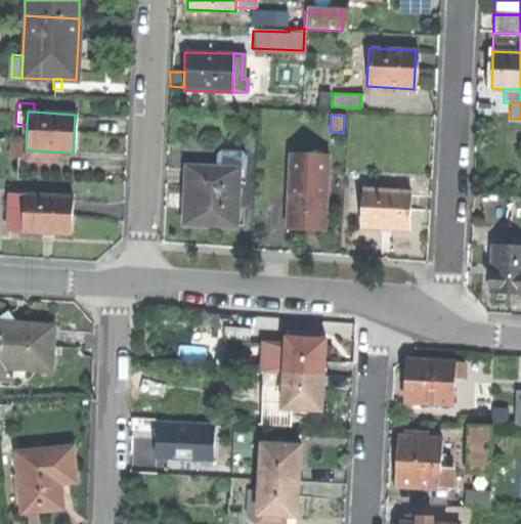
[(50,151),(26,149),(25,159),(49,161),(50,151)]
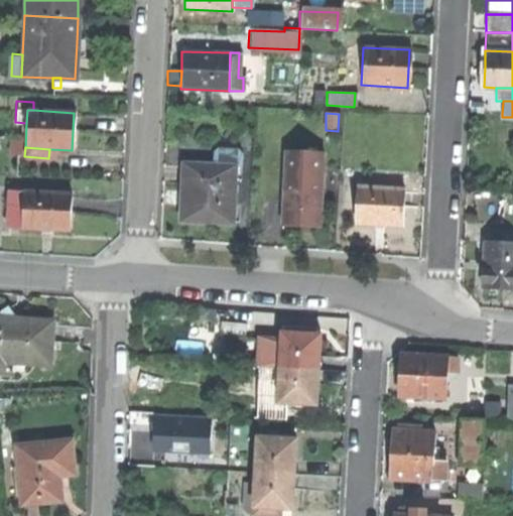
[(284,150),(281,225),(297,226),(319,227),(323,152),(284,150)]
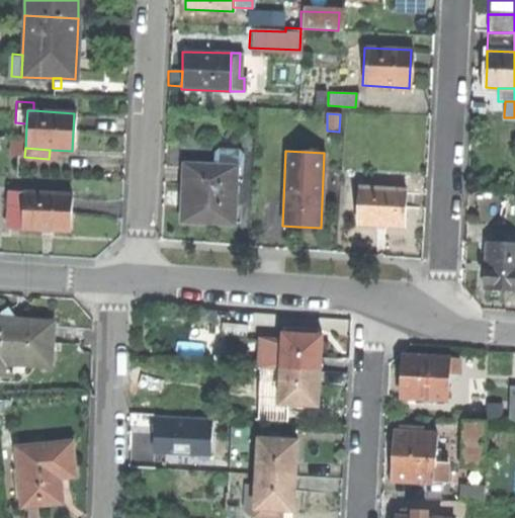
[(182,189),(180,222),(233,224),(235,166),(182,165),(182,189)]
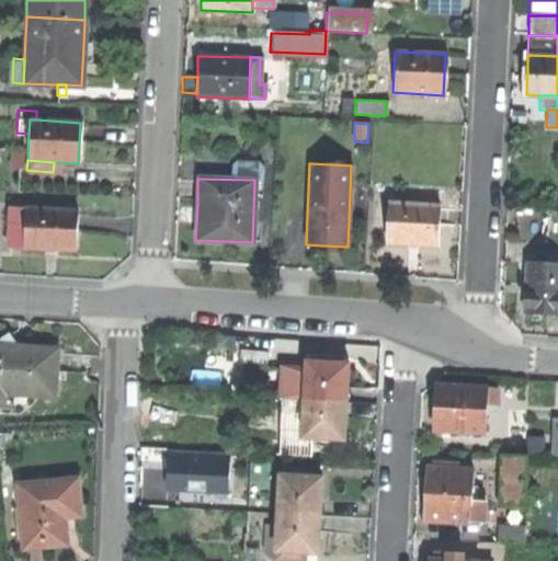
[(437,204),(388,202),(386,243),(408,244),(435,247),(437,204)]
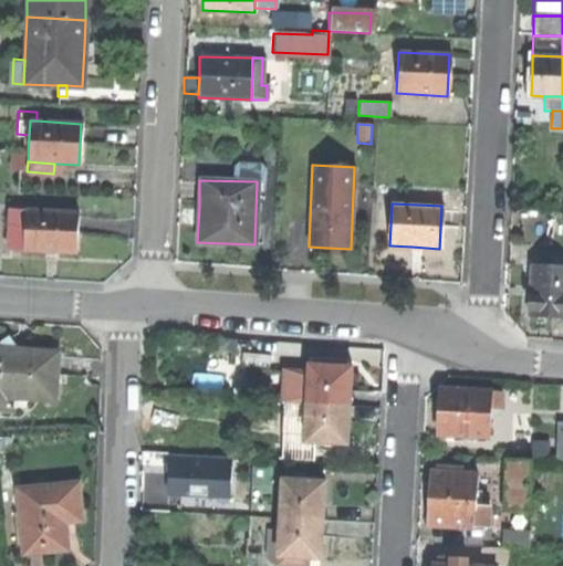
[(8,251),(23,251),(25,210),(10,209),(8,251)]
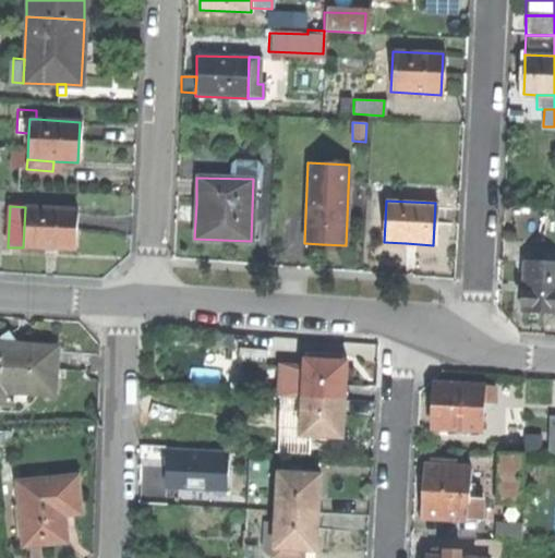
[(25,207),(23,247),(47,249),(73,250),(75,209),(25,207)]
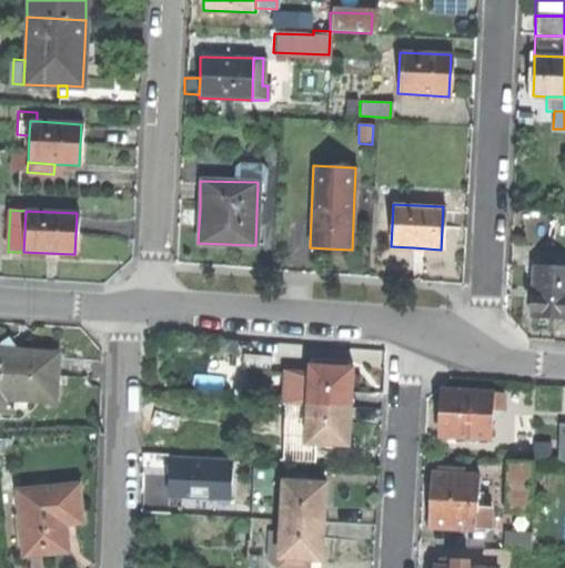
[(564,267),(531,266),(530,293),(530,316),(564,317),(564,267)]
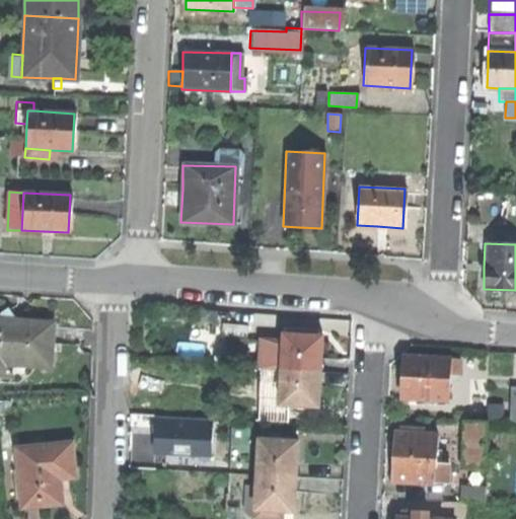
[(0,358),(46,363),(49,321),(13,319),(0,317),(0,358)]
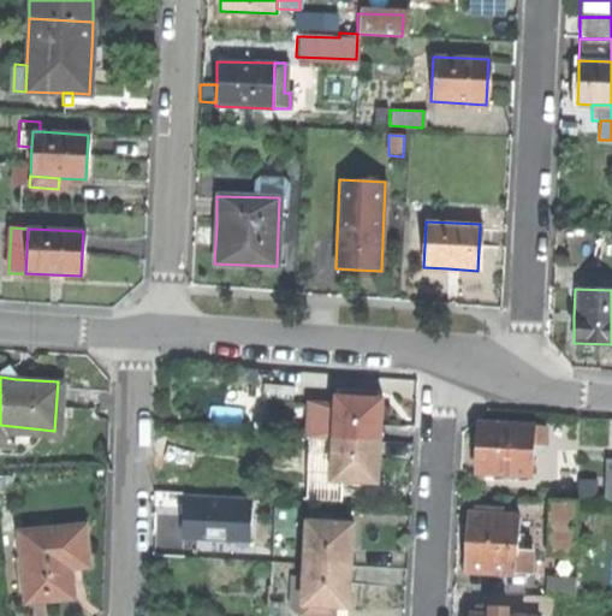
[(289,381),(259,380),(257,396),(289,397),(289,381)]
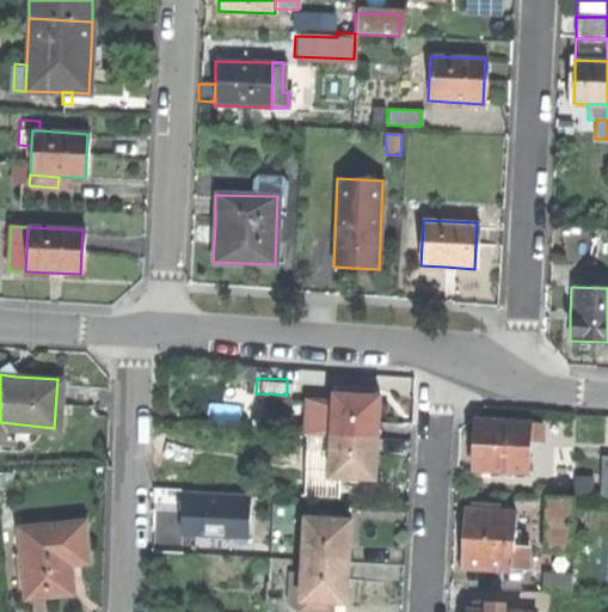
[(318,412),(329,414),(327,434),(370,436),(372,415),(373,395),(348,393),(349,385),(338,385),(338,392),(330,392),(330,393),(319,393),(318,412)]
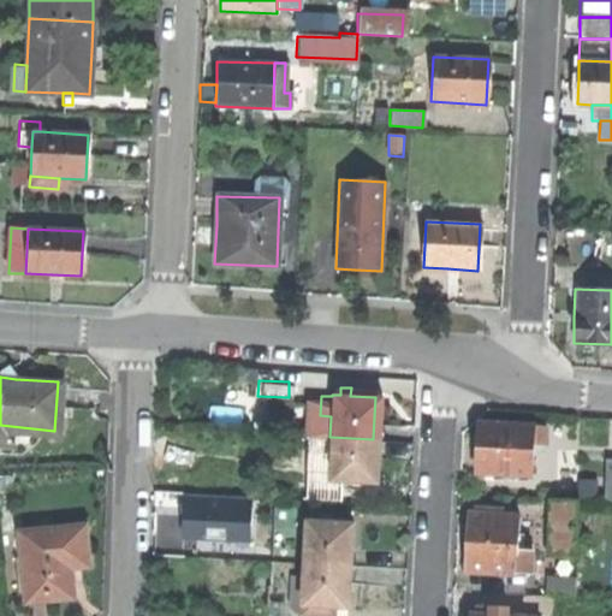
[(475,446),(474,472),(528,474),(530,444),(542,444),(544,427),(476,424),(475,446)]
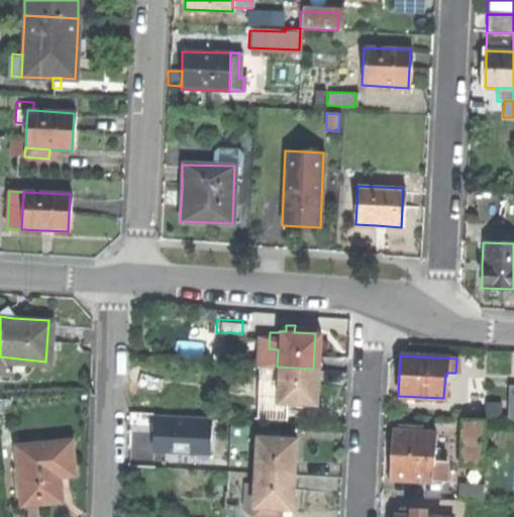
[(312,385),(313,369),(277,367),(275,401),(310,403),(312,385)]
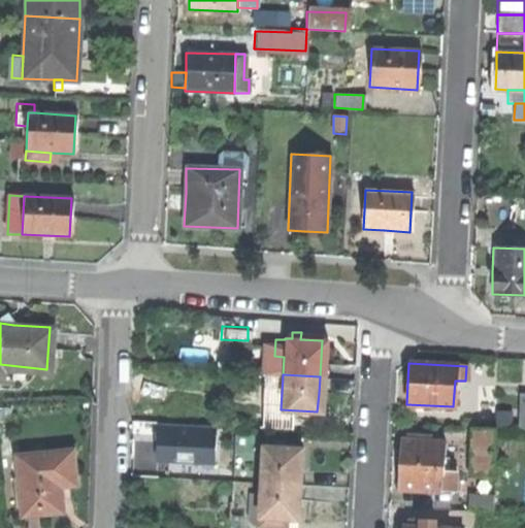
[(214,426),(157,424),(155,461),(184,462),(212,463),(214,426)]
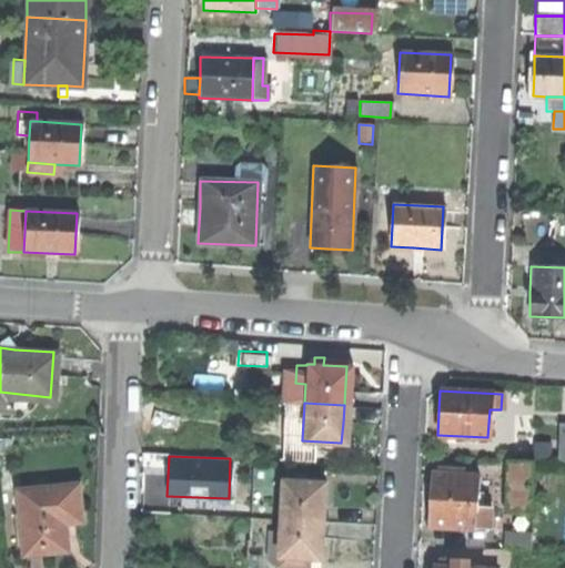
[(530,513),(531,462),(508,462),(506,511),(530,513)]
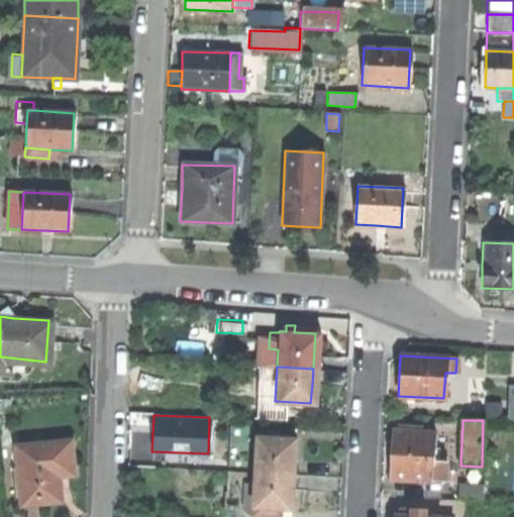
[(391,454),(390,478),(443,481),(444,462),(432,461),(434,434),(419,433),(420,426),(405,425),(404,432),(392,431),(391,454)]
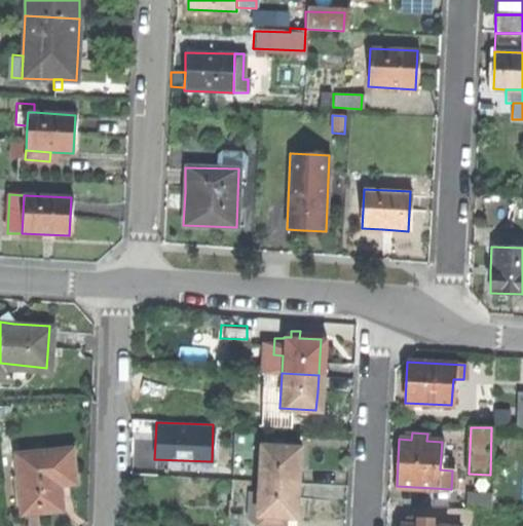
[(68,445),(10,451),(17,511),(36,509),(59,506),(55,482),(71,480),(68,445)]
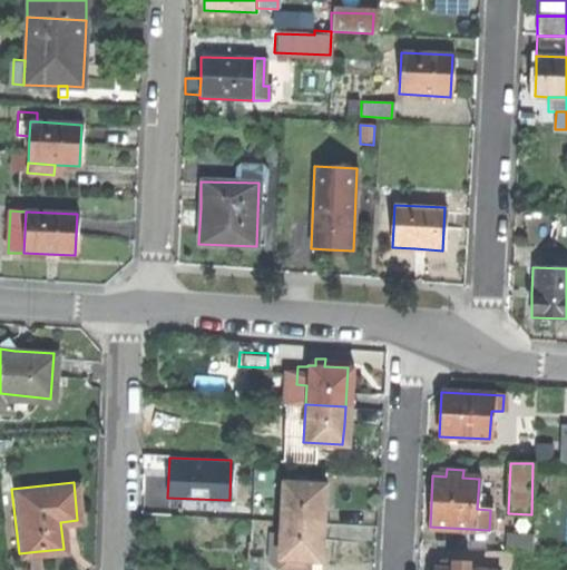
[(281,523),(323,524),(323,505),(324,487),(282,484),(281,523)]
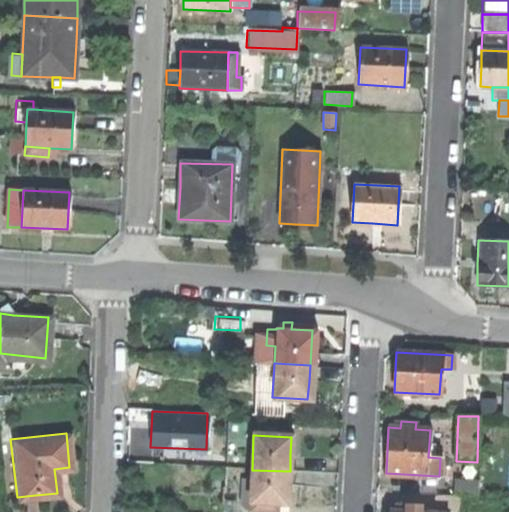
[(252,479),(251,503),(277,504),(289,505),(289,483),(290,471),(252,470),(252,479)]
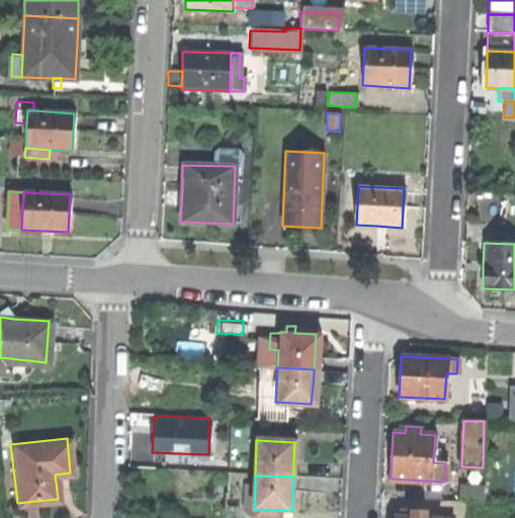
[(243,485),(242,509),(254,509),(255,485),(243,485)]
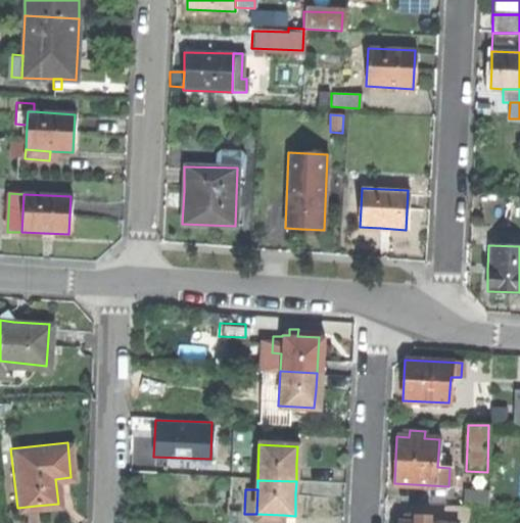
[(463,489),(462,505),(486,506),(487,490),(463,489)]
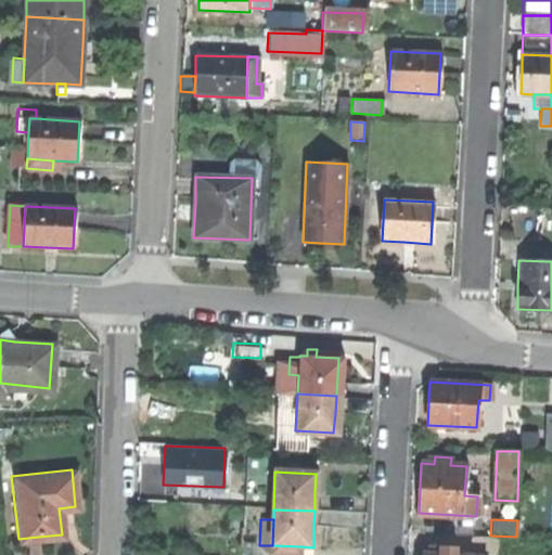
[(300,546),(272,545),(271,554),(300,554),(300,546)]
